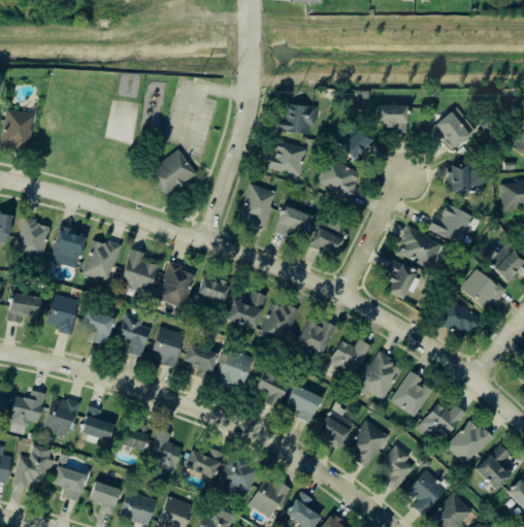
[(287,104),(286,118),(277,117),(276,131),(306,133),(308,125),(315,125),(317,106),(287,104)]
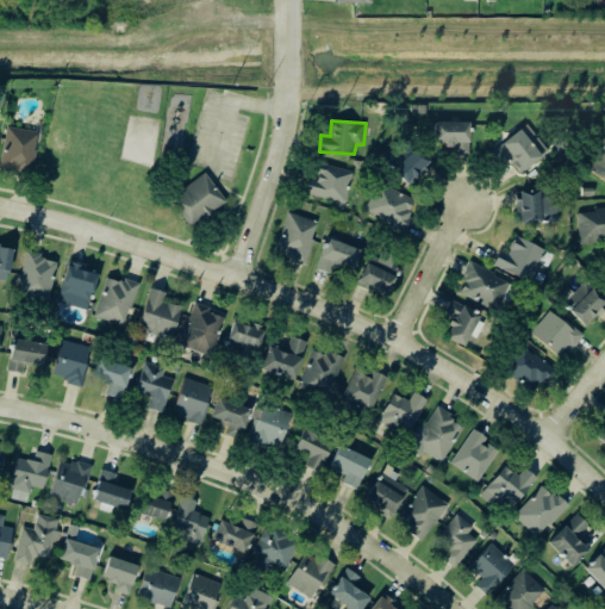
[(434,122),(434,142),(444,142),(446,147),(455,147),(455,142),(457,142),(457,154),(469,154),(469,122),(434,122)]
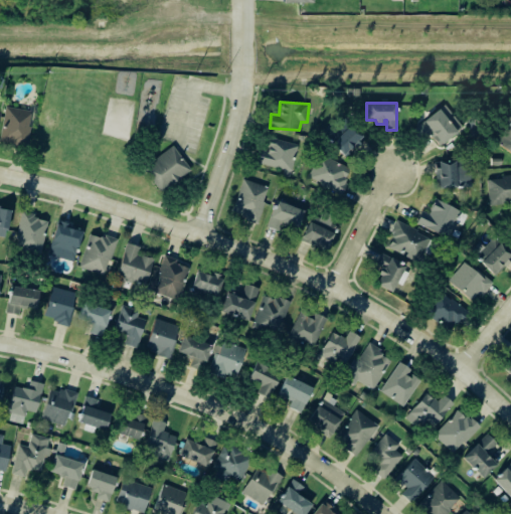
[(446,104),(418,125),(428,137),(432,134),(440,145),(464,127),(446,104)]
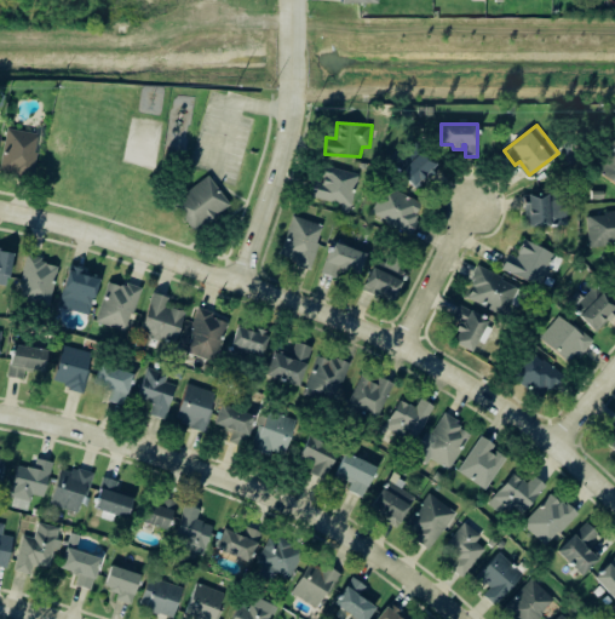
[(9,129),(1,168),(15,171),(15,172),(18,173),(18,176),(33,178),(38,153),(35,152),(39,133),(9,129)]
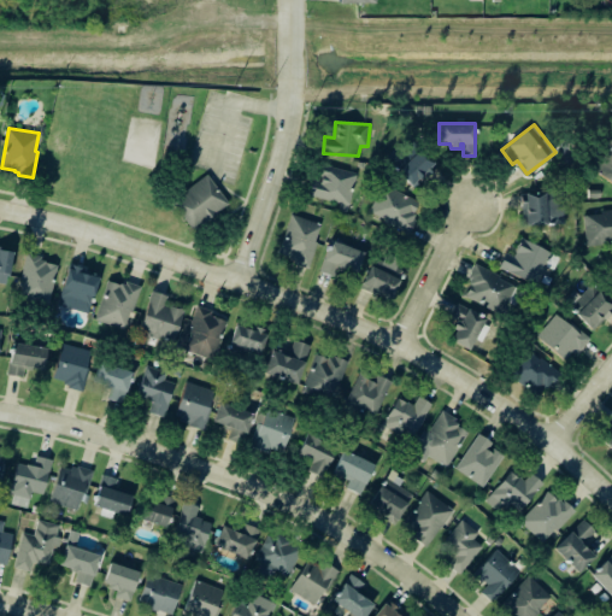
[(421,148),(434,163),(429,168),(433,172),(415,188),(398,170),(421,148)]
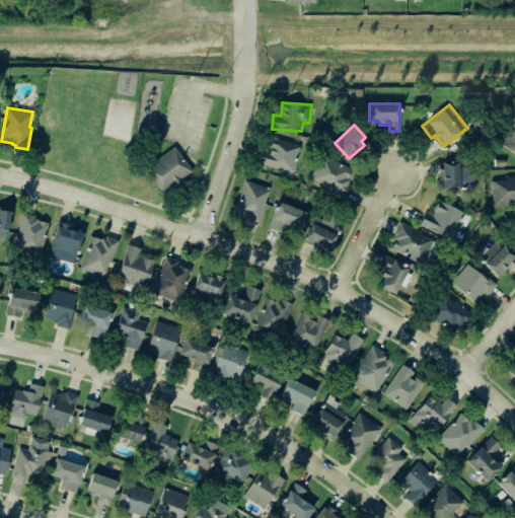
[(514,126),(502,143),(514,152),(514,126)]
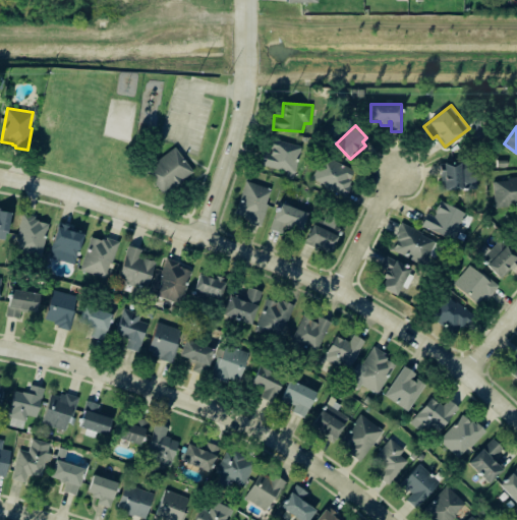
[(271,138),(268,152),(264,151),(261,164),(295,173),(301,147),(271,138)]
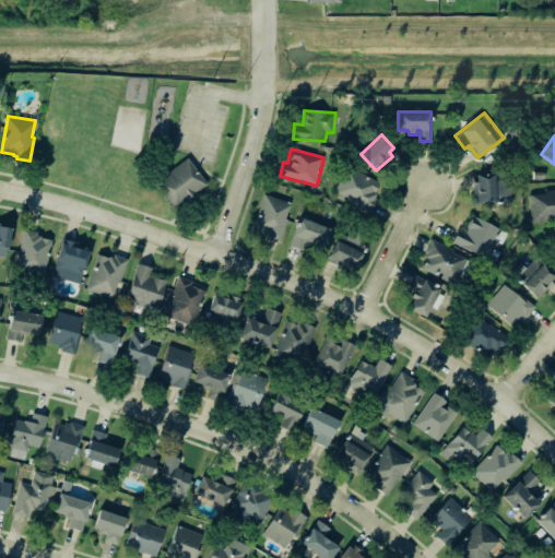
[(177,208),(208,185),(188,158),(157,181),(177,208)]
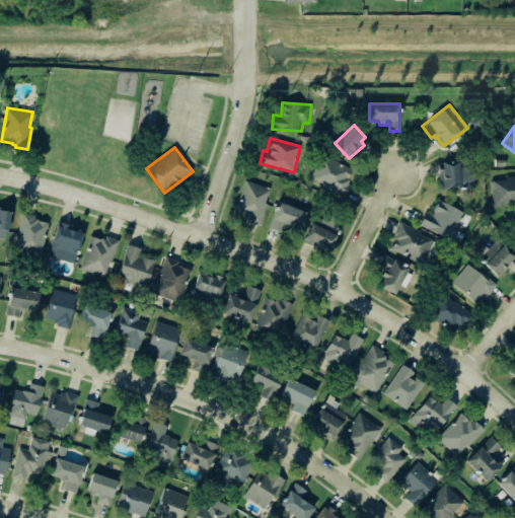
[(323,154),(311,177),(345,195),(351,186),(348,183),(350,179),(349,179),(354,169),(323,154)]
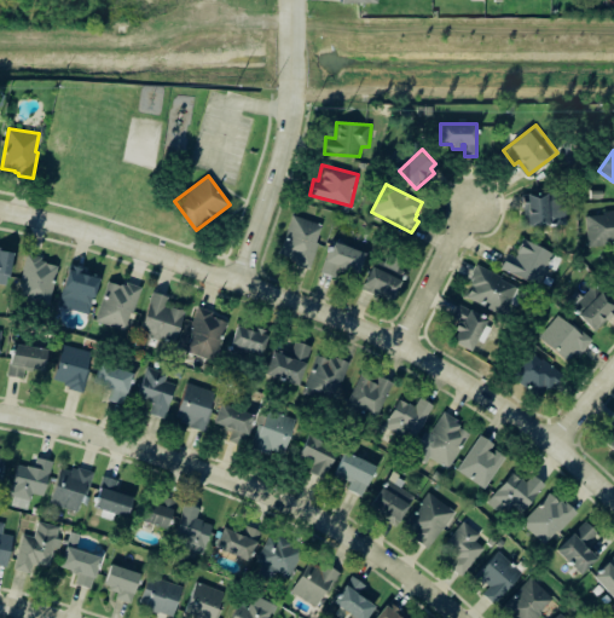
[(523,195),(526,226),(568,224),(567,192),(523,195)]
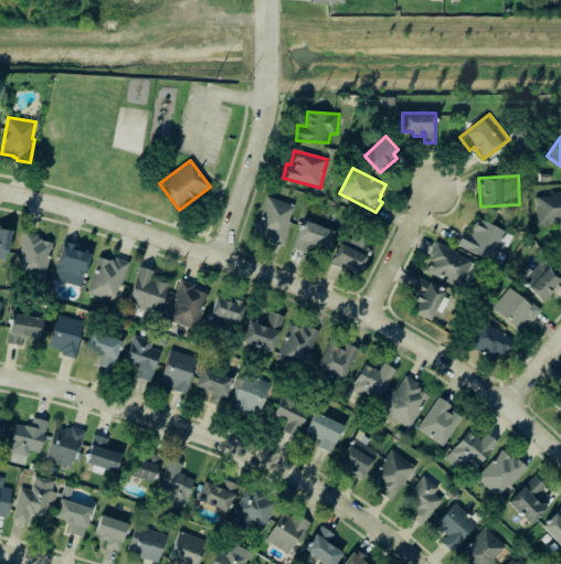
[(560,191),(552,192),(552,195),(536,198),(540,225),(560,223),(560,191)]
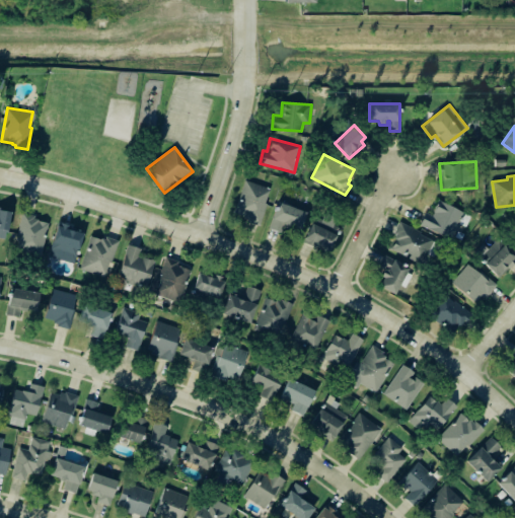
[(246,180),(233,217),(260,225),(268,204),(265,203),(270,189),(246,180)]
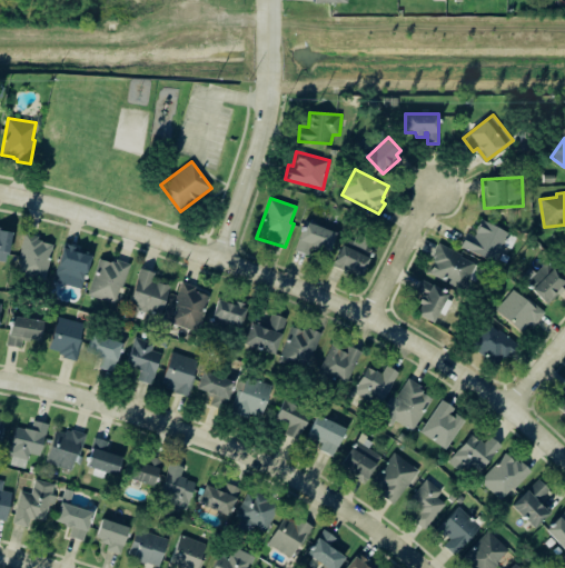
[(482,219),(509,232),(495,261),(461,246),(467,232),(476,237),(477,232),(475,232),(482,219)]
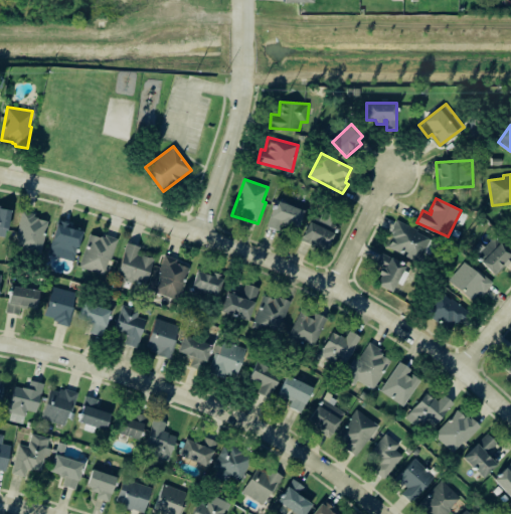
[(278,201),(268,226),(284,232),(288,224),(298,228),(304,211),(278,201)]
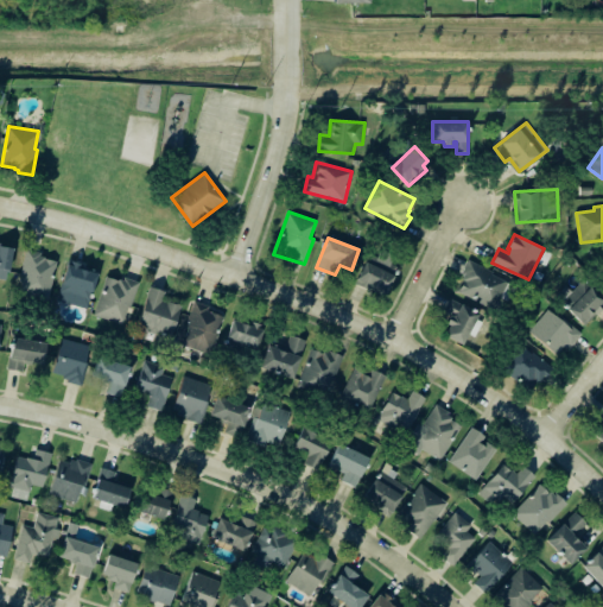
[(0,246),(12,248),(8,273),(0,271),(0,246)]
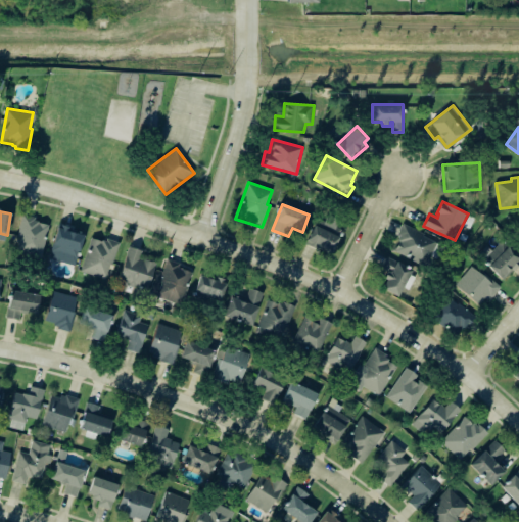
[(50,225),(42,257),(14,250),(24,215),(36,218),(35,220),(39,221),(39,222),(50,225)]
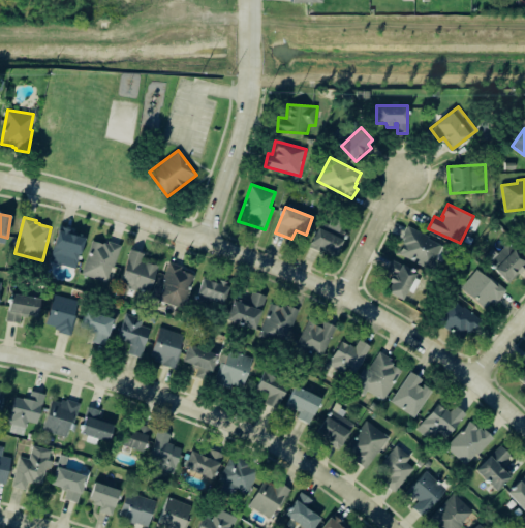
[(325,252),(323,254),(310,246),(323,220),(346,233),(334,256),(325,252)]
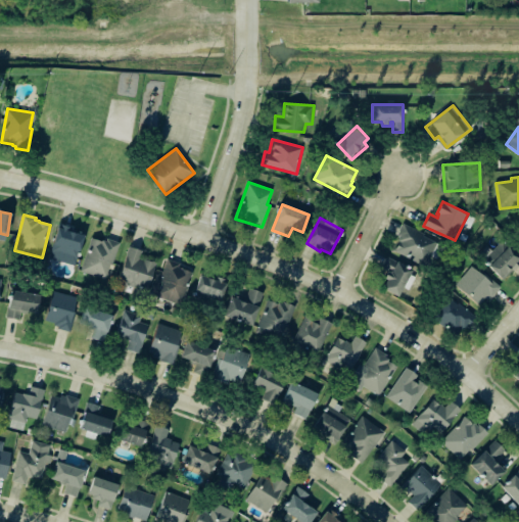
[(404,223),(398,235),(400,236),(398,240),(399,241),(394,250),(425,266),(437,242),(423,236),(424,234),(404,223)]
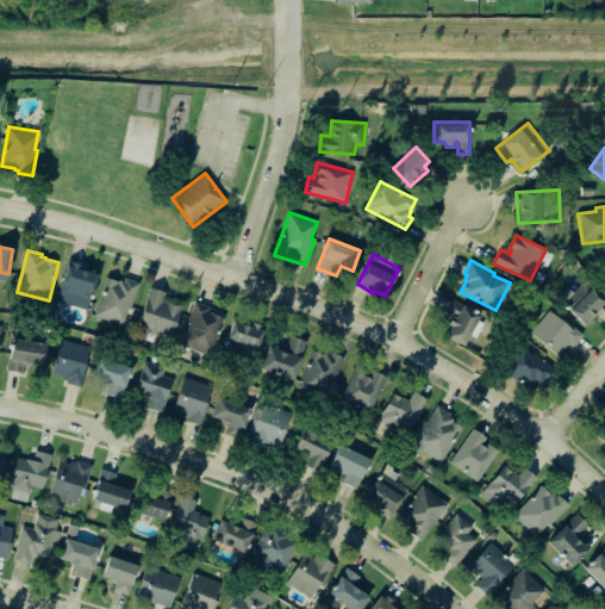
[(69,261),(60,293),(91,303),(99,274),(94,273),(95,271),(89,268),(88,272),(82,269),(83,265),(69,261)]
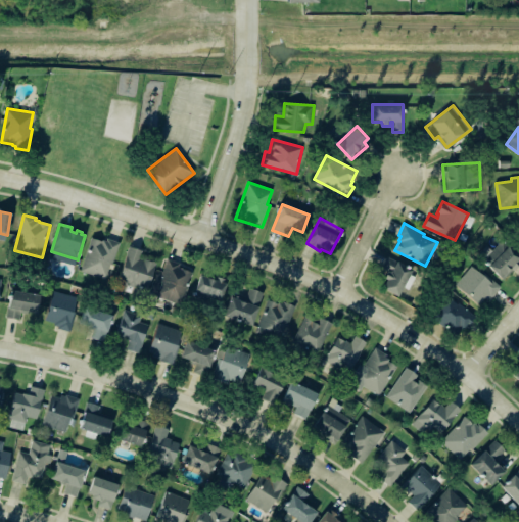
[(121,242),(112,265),(110,264),(105,279),(81,270),(92,238),(102,241),(102,240),(106,241),(107,238),(121,242)]
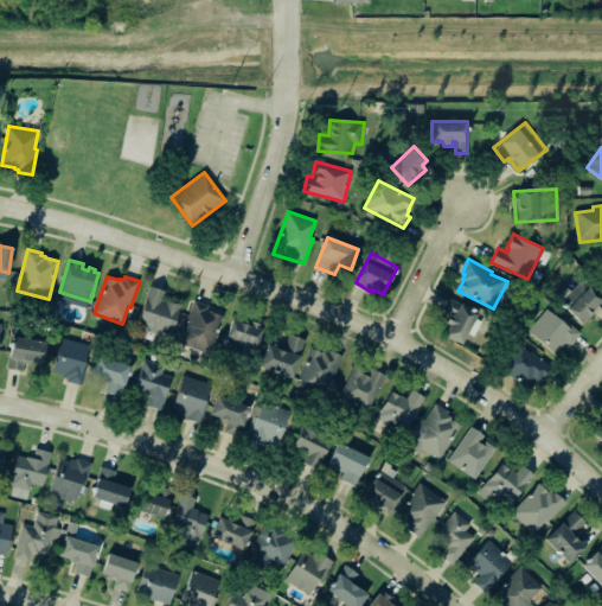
[(562,301),(584,324),(600,310),(597,306),(601,303),(601,294),(587,278),(562,301)]
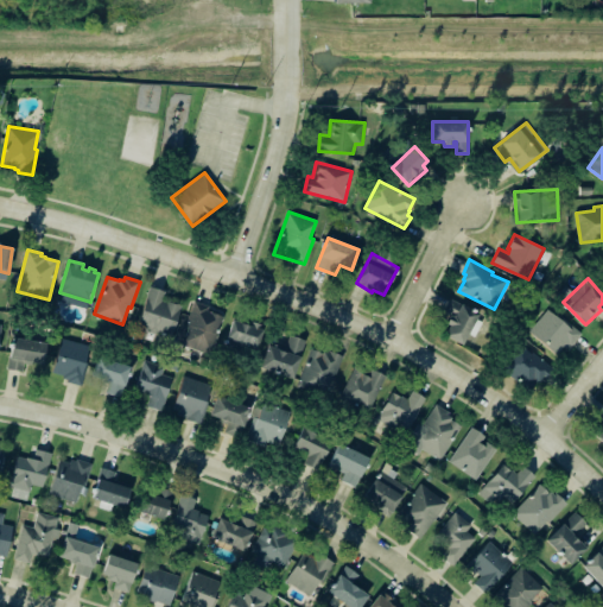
[(151,286),(165,291),(163,301),(167,302),(169,301),(183,305),(172,339),(138,327),(151,286)]
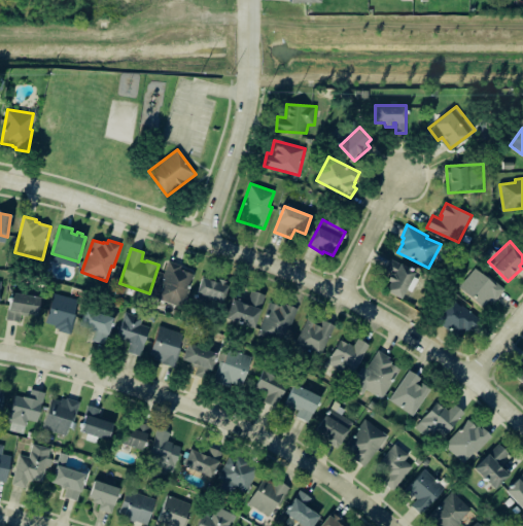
[(391,258),(416,271),(401,297),(385,289),(390,282),(386,280),(390,273),(392,274),(392,273),(393,274),(394,273),(386,269),(391,258)]
